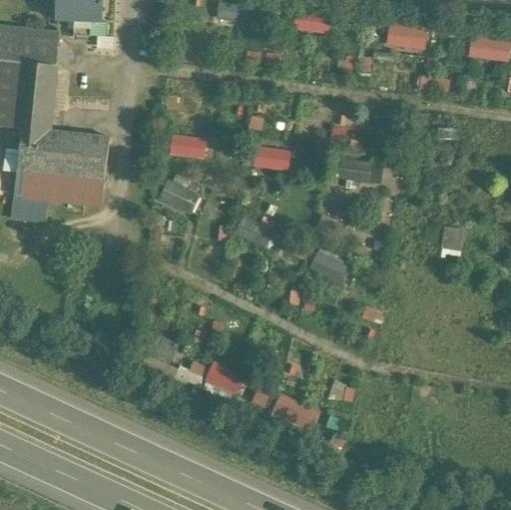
[(58,0),(55,17),(73,18),(73,33),(89,34),(90,19),(101,19),(103,0),(58,0)]
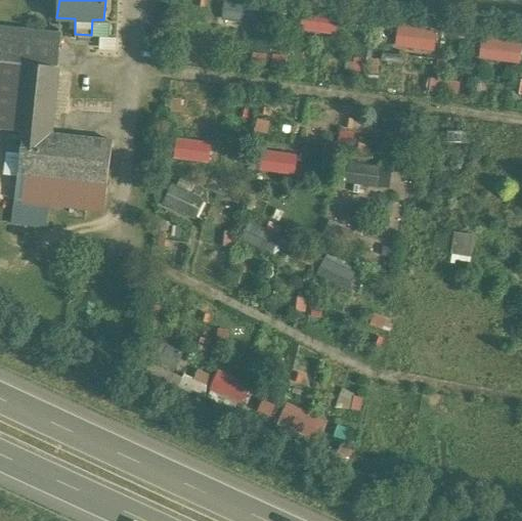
[(222,0),(220,19),(256,23),(258,2),(234,0),(222,0)]
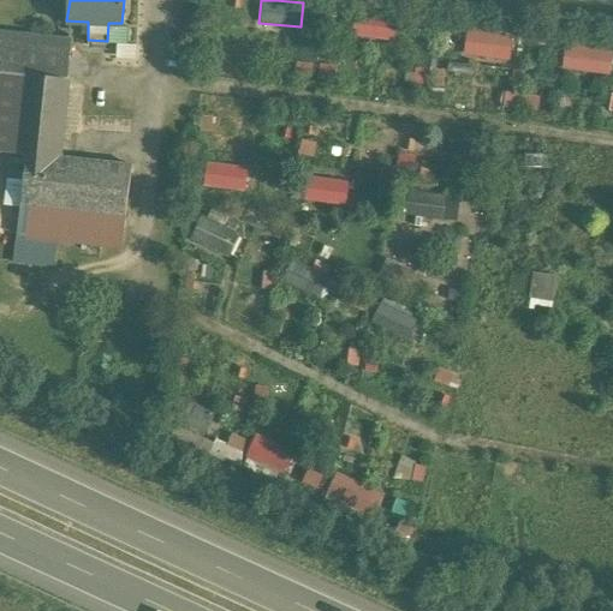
[(355,11),(351,31),(391,39),(394,17),(355,11)]
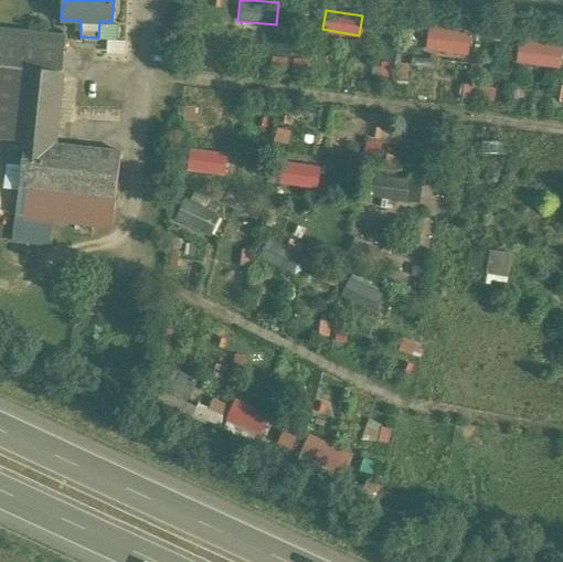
[(428,25),(425,49),(467,55),(470,32),(428,25)]
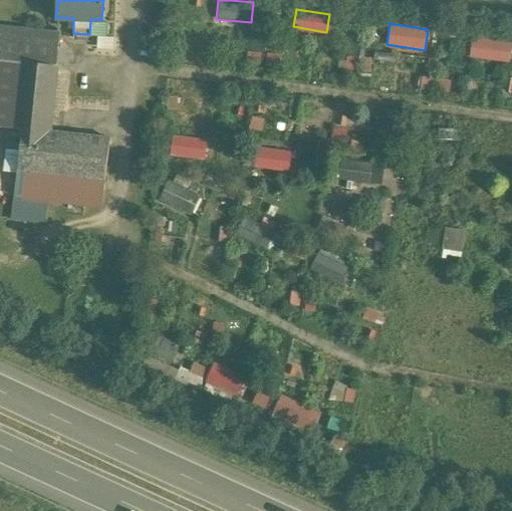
[(0,57),(55,63),(59,31),(0,24),(0,57)]
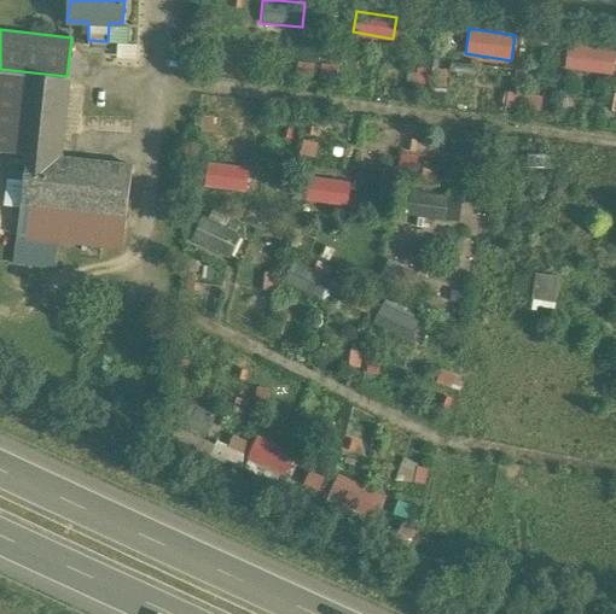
[(615,50),(568,45),(564,68),(614,75),(615,57),(615,50)]
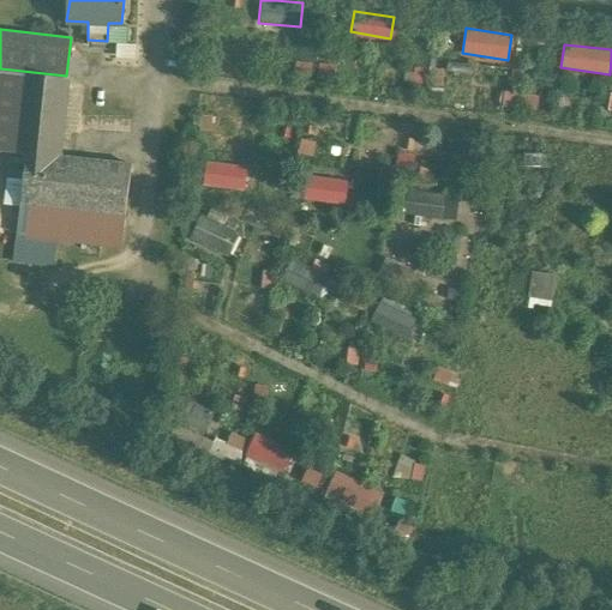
[(0,148),(25,152),(58,155),(58,153),(66,76),(0,68),(0,148)]
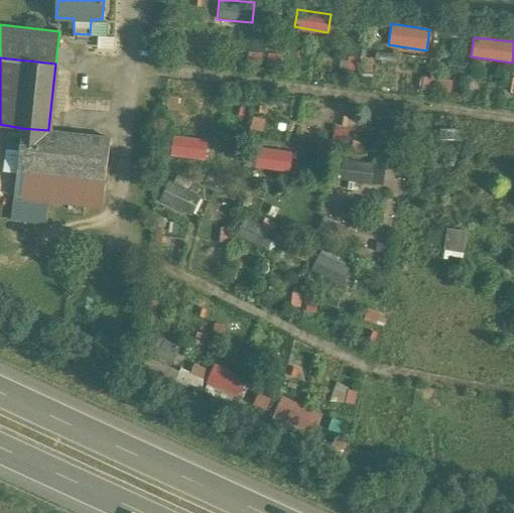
[(21,128),(16,170),(34,172),(86,178),(104,180),(109,136),(48,129),(48,130),(21,128)]
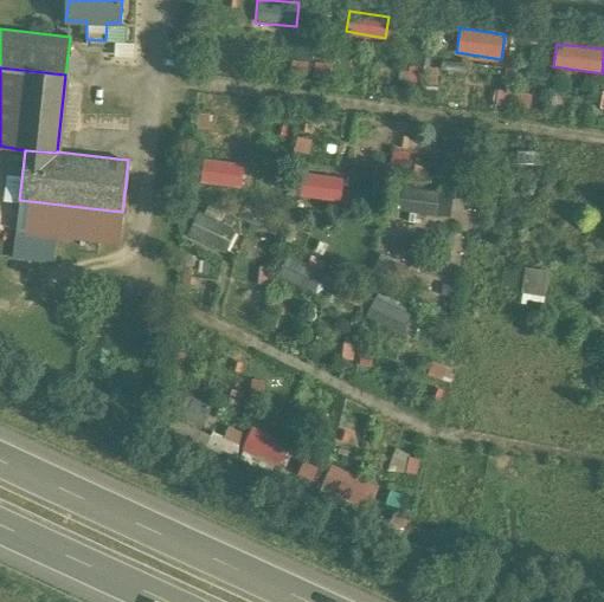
[(244,163),(204,159),(200,181),(241,186),(244,163)]
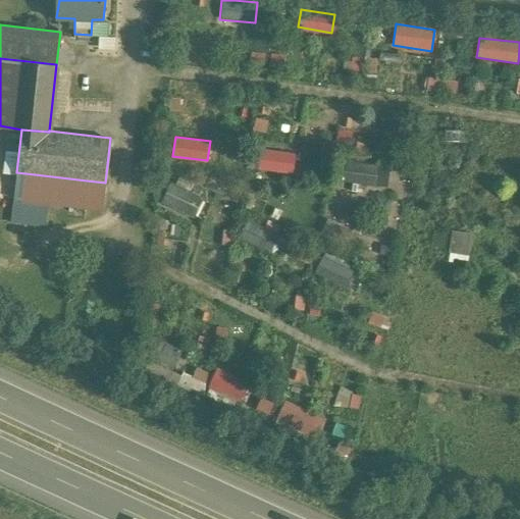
[(261,149),(258,168),(294,173),(297,154),(261,149)]
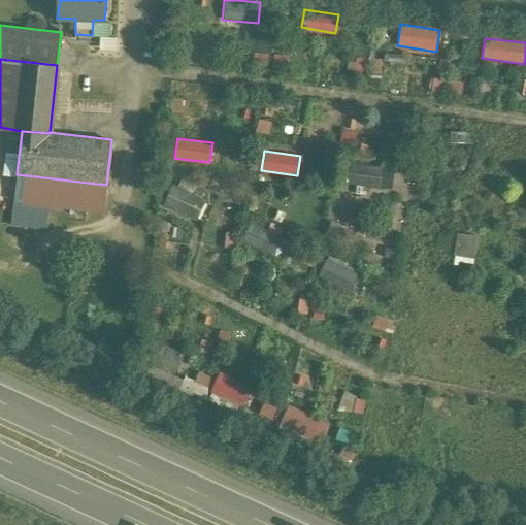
[(349,163),(346,182),(382,187),(385,169),(349,163)]
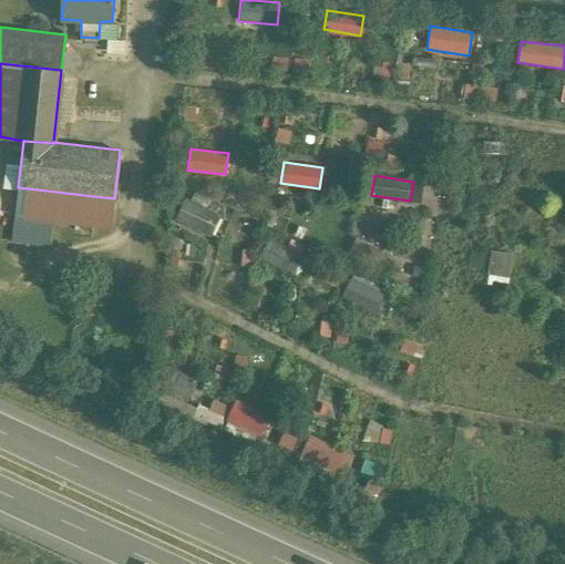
[(18,187),(13,214),(34,216),(38,190),(18,187)]
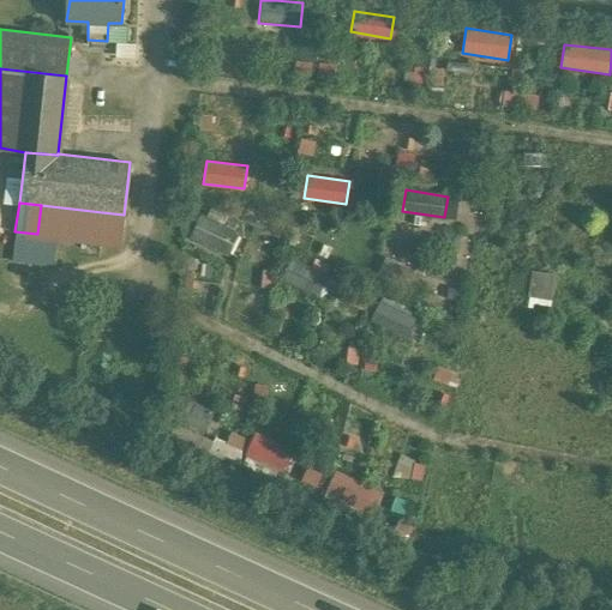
[(12,258),(52,261),(55,236),(99,240),(102,212),(41,205),(37,234),(15,231),(12,258)]
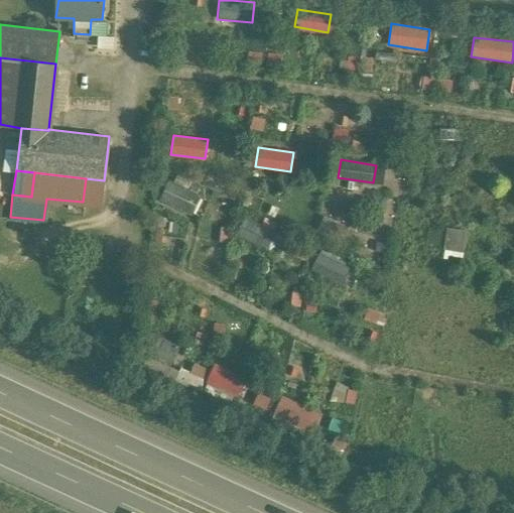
[(86,178),(83,202),(101,204),(104,180),(86,178)]
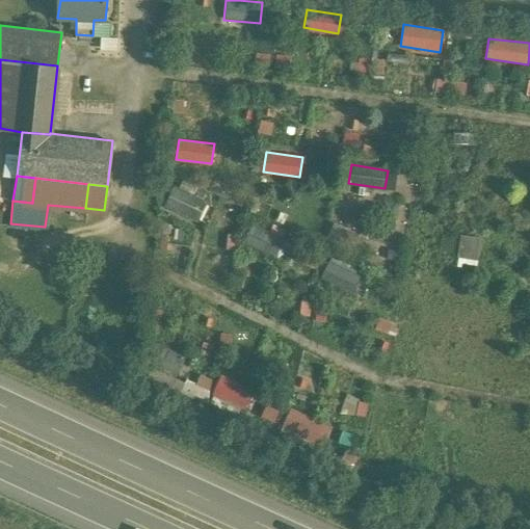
[(174,187),(164,205),(196,221),(206,203),(174,187)]
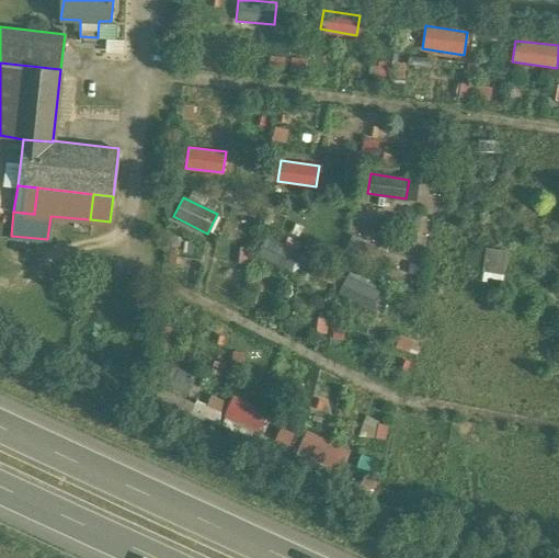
[(265,237),(255,257),(291,273),(299,253),(265,237)]
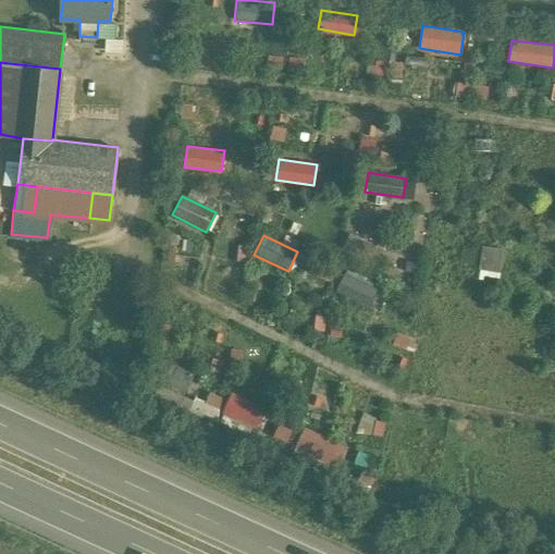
[(478,265),(500,266),(501,243),(479,243),(478,265)]
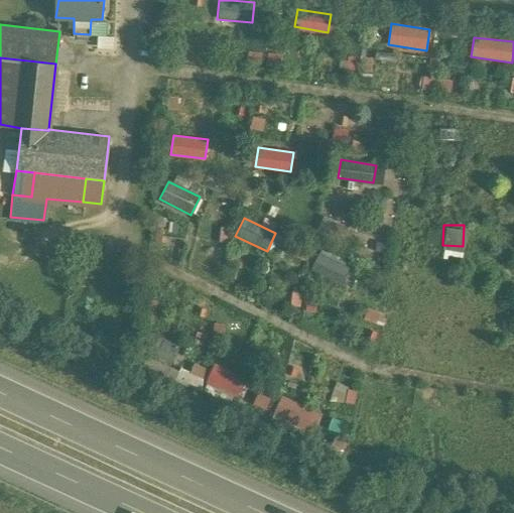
[(317,254),(310,270),(340,284),(349,267),(317,254)]
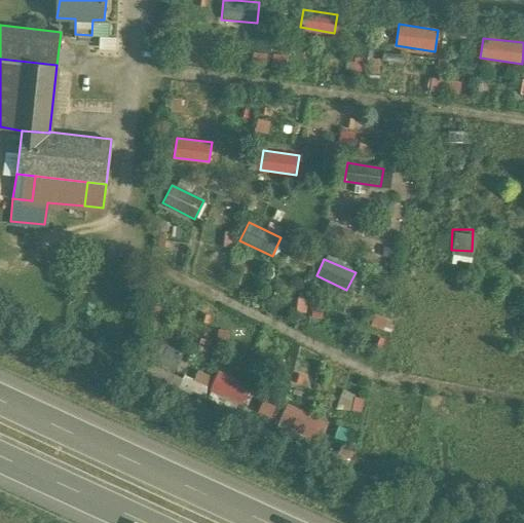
[(387,327),(391,315),(373,309),(369,321),(387,327)]
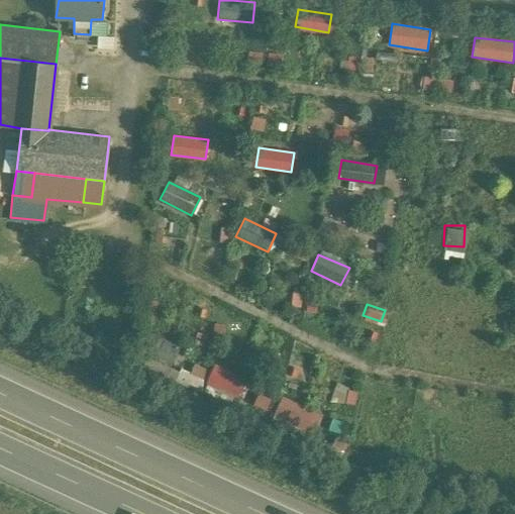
[(148,333),(139,353),(170,367),(179,346),(148,333)]
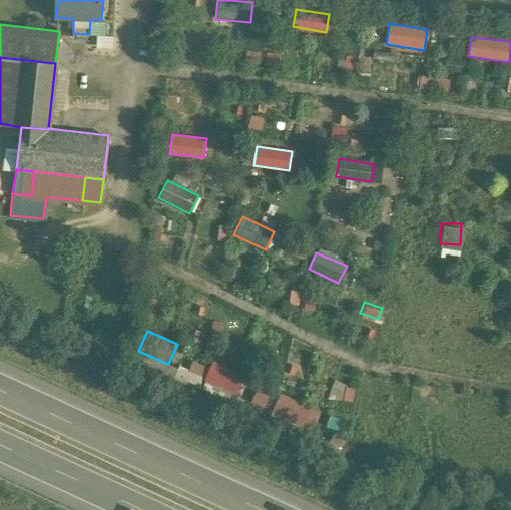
[(214,363),(205,381),(236,396),(245,377),(214,363)]
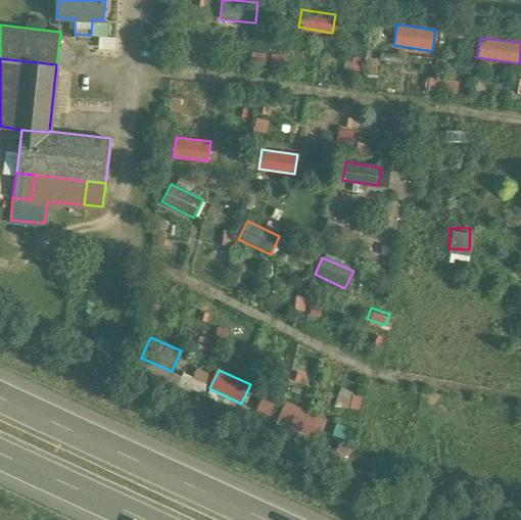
[(285,402),(276,421),(317,440),(326,420),(285,402)]
